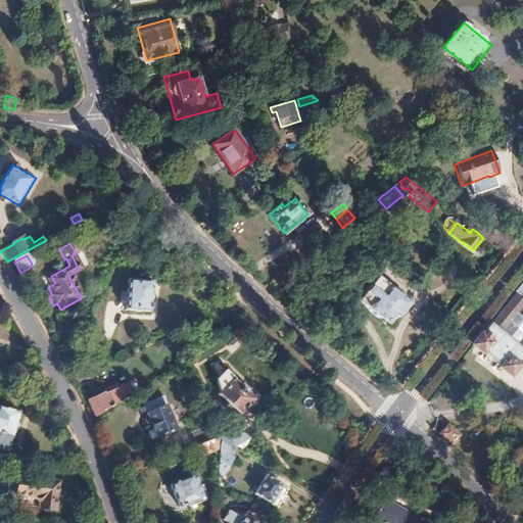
[(55,283),(51,276),(44,280),(48,287),(55,283)]
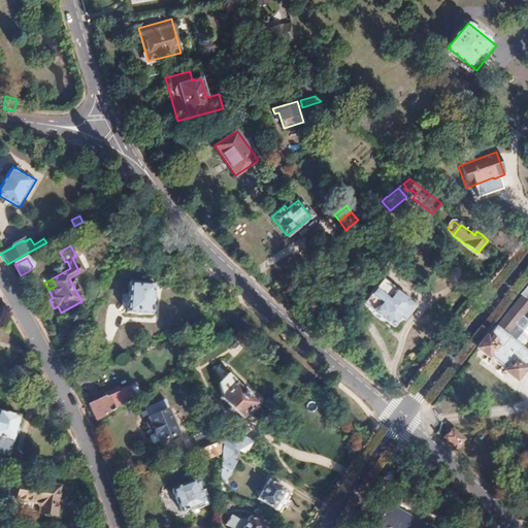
[(395,331),(416,306),(382,279),(362,304),(395,331)]
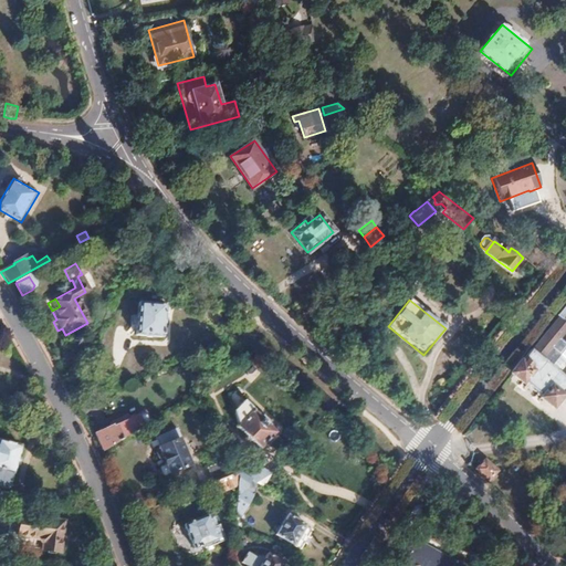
[(160,338),(164,305),(138,304),(135,337),(160,338)]
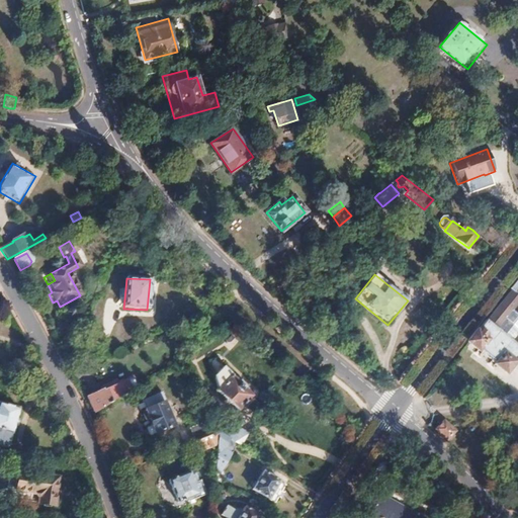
[(513,291),(488,322),(486,320),(467,342),(478,350),(479,349),(485,354),(496,362),(495,363),(506,372),(514,361),(517,355),(517,312),(517,314),(514,312),(517,306),(517,279),(510,290),(513,291)]
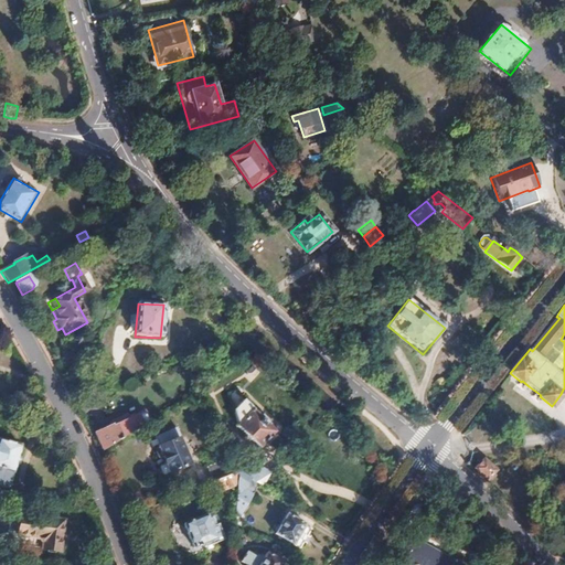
[(200,390),(210,384),(208,380),(196,386),(200,390)]
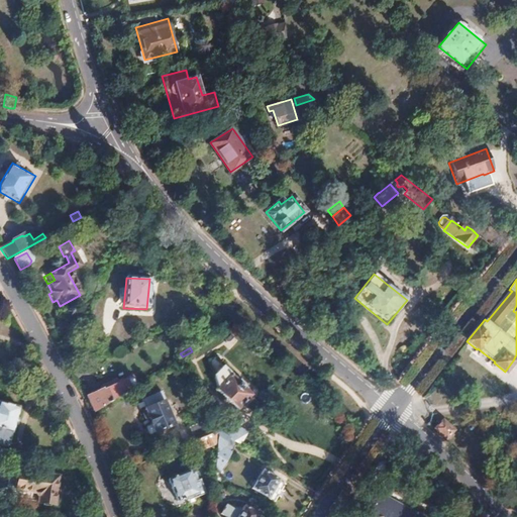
[(112,401),(137,385),(134,379),(121,385),(121,384),(103,392),(103,391),(88,397),(94,413),(112,401)]
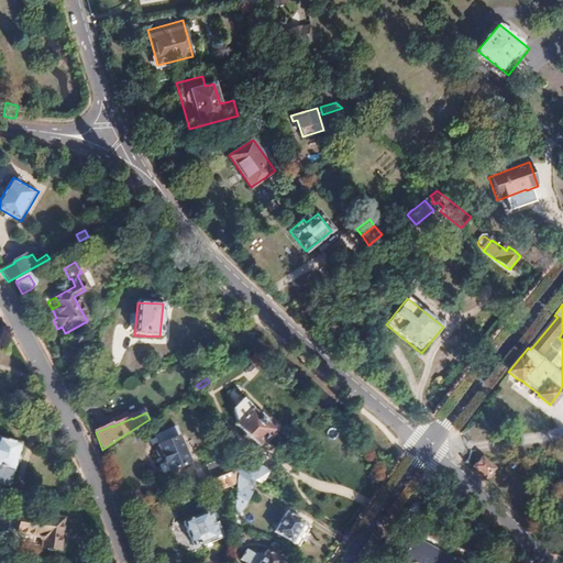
[(275,444),(247,424),(247,426),(236,418),(228,429),(234,442),(233,444),(261,464),(275,444)]
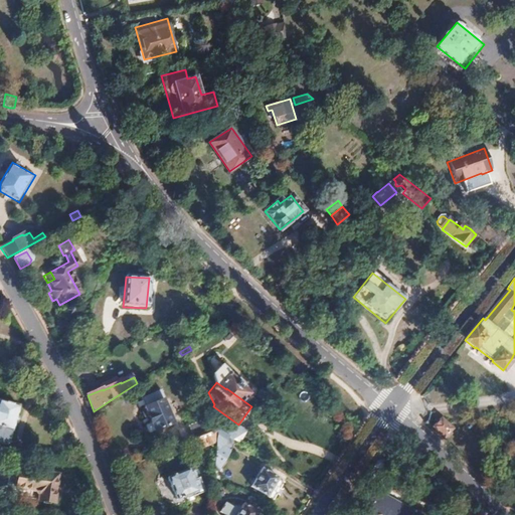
[(173,423),(163,400),(144,408),(145,410),(142,411),(144,417),(148,416),(154,432),(173,423)]
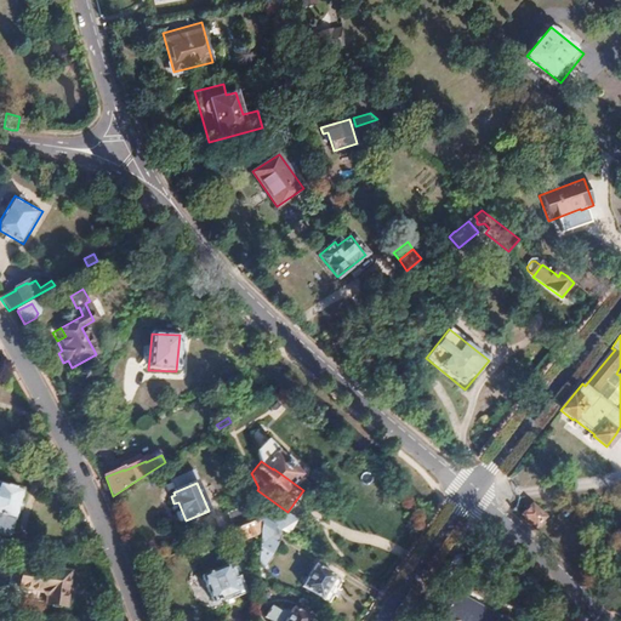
[(0,535),(9,537),(22,493),(0,485),(0,535)]
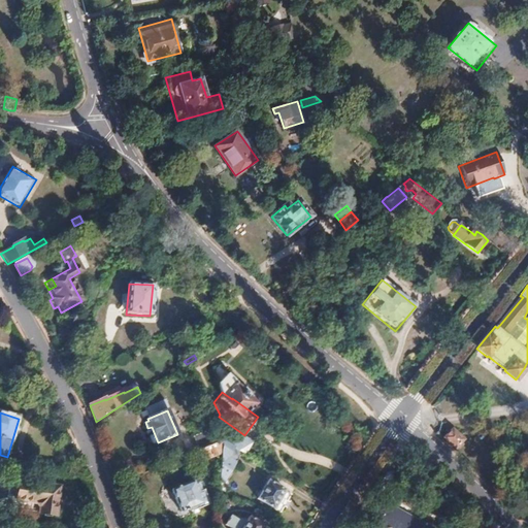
[(213,444),(206,426),(191,432),(198,451),(204,448),(213,444)]
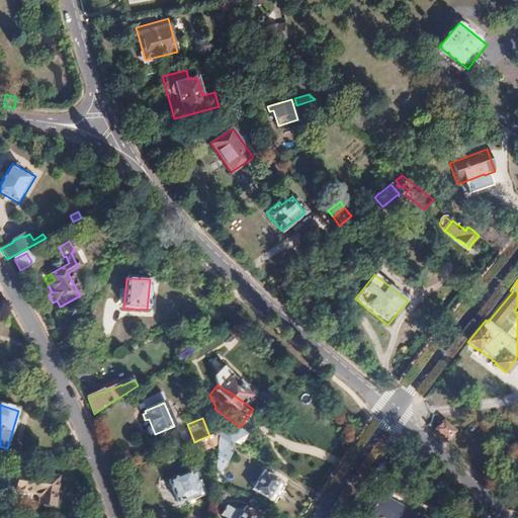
[(454,432),(444,423),(437,430),(448,440),(449,438),(452,441),(455,437),(453,434),(454,432)]
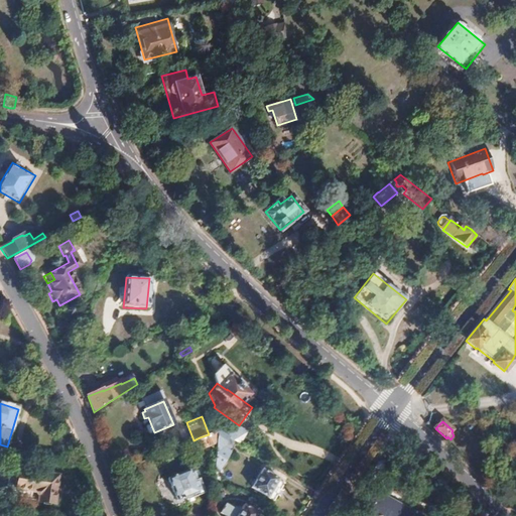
[(217,440),(217,430),(209,434),(200,437),(203,446),(217,440)]
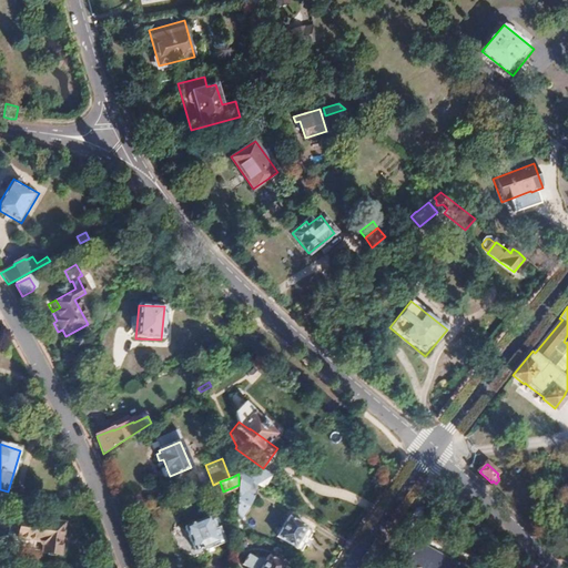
[(250,516),(265,489),(239,474),(239,485),(239,486),(237,509),(250,516)]
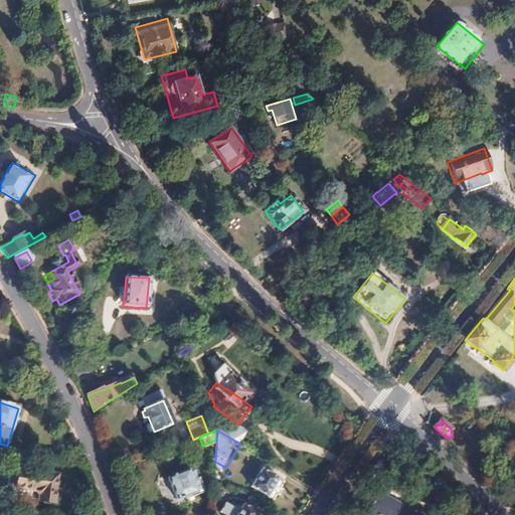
[(221,480),(227,469),(226,468),(215,462),(214,475),(221,480)]
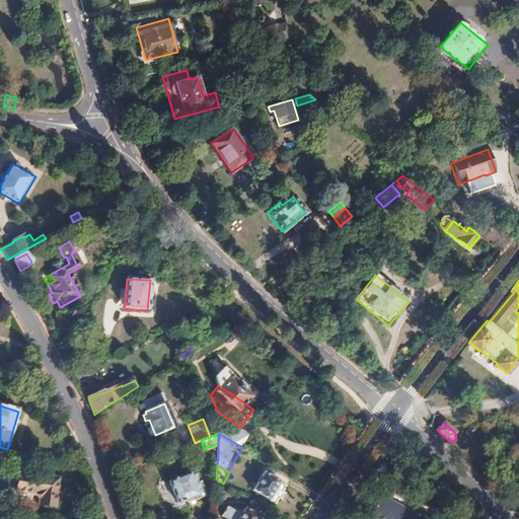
[(135,476),(132,468),(115,475),(119,486),(126,483),(125,480),(135,476)]
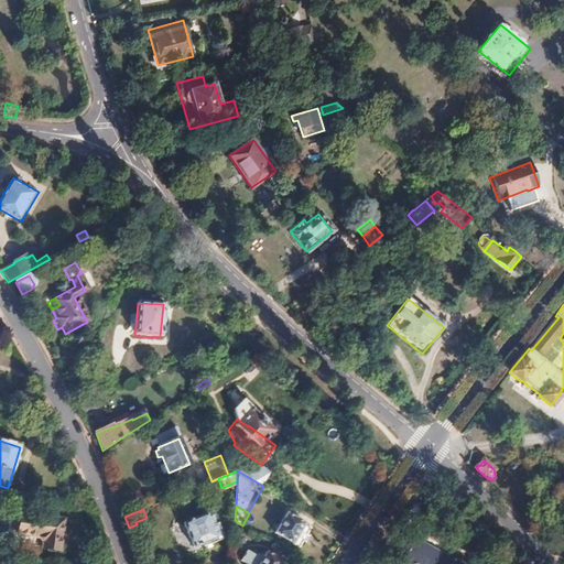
[(224,538),(213,510),(182,522),(192,546),(202,542),(204,545),(224,538)]
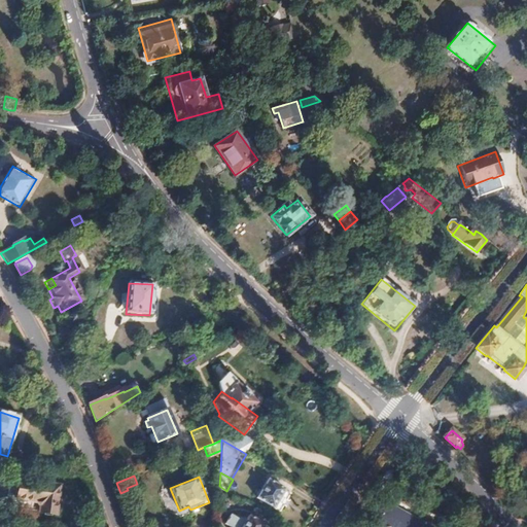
[(285,488),(269,479),(256,498),(274,508),(285,488)]
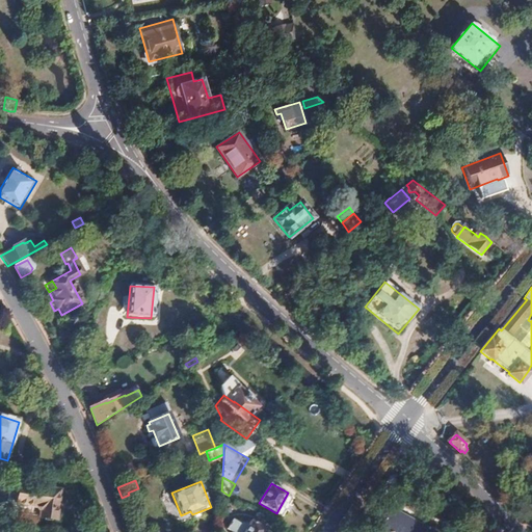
[(56,522),(60,491),(19,486),(16,505),(36,508),(42,513),(41,519),(56,522)]
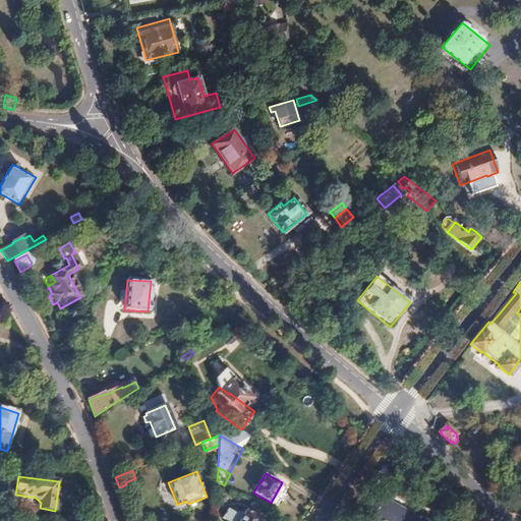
[(384,520),(424,520),(425,520),(378,496),(366,517),(373,520),(375,517),(384,520)]
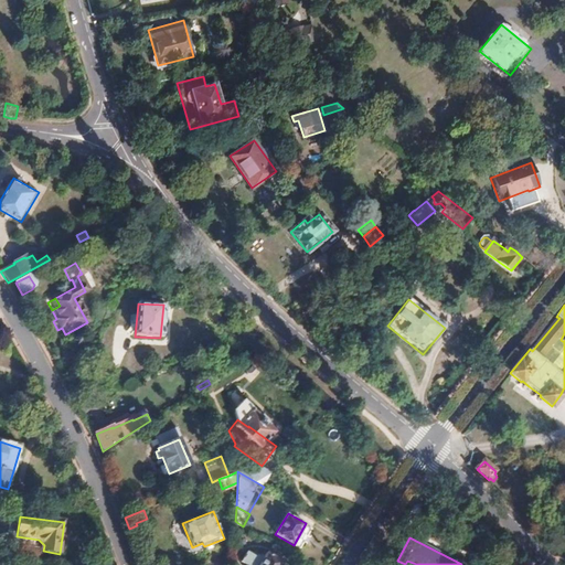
[(280,564),(284,561),(267,551),(263,557),(247,550),(242,560),(249,564),(248,564),(280,564)]
